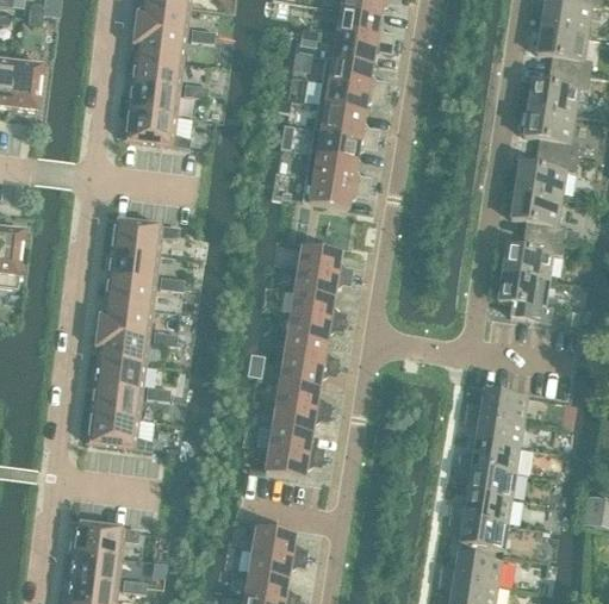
[(138,12),(137,27),(187,33),(191,6),(143,0),(142,12),(138,12)]
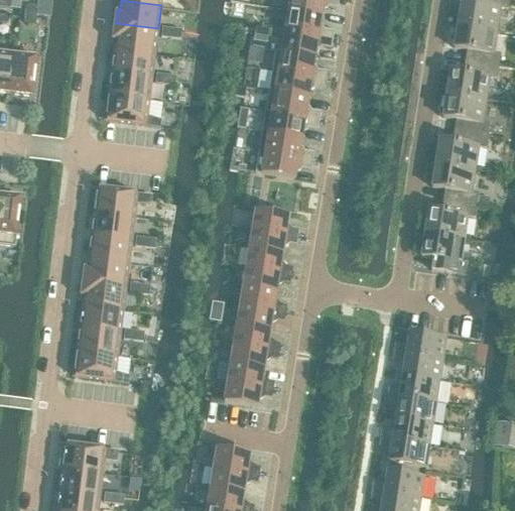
[(289,0),(288,7),(323,13),(324,6),(329,3),(339,4),(339,0),(289,0)]
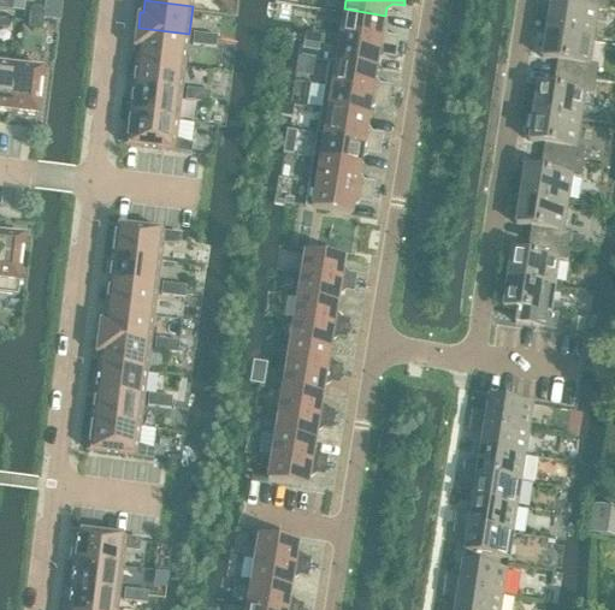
[(550,0),(547,24),(595,33),(598,6),(607,7),(608,0),(573,0),(550,0)]
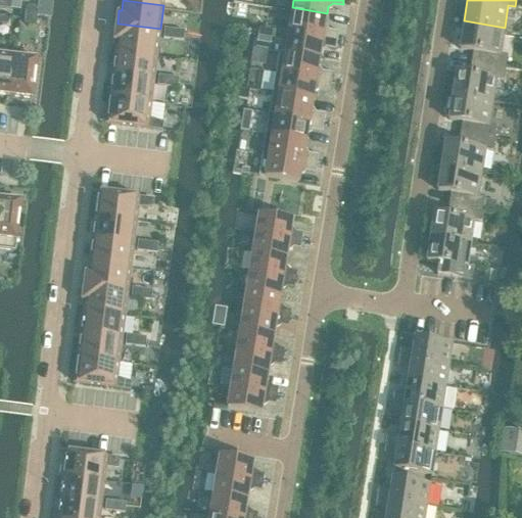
[(27,3),(26,11),(38,12),(39,4),(27,3)]
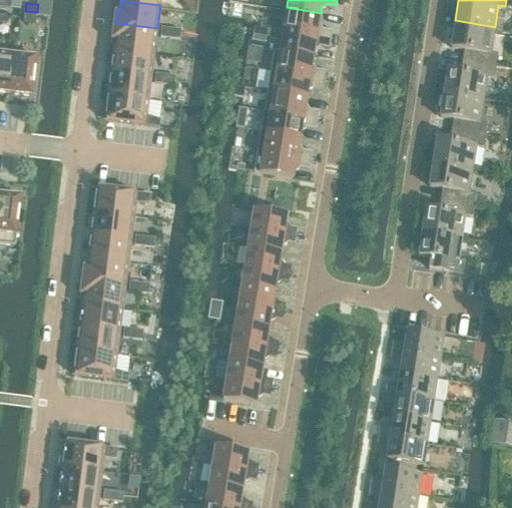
[(287,7),(284,28),(332,36),(333,27),(324,25),(320,20),(321,13),(287,7)]
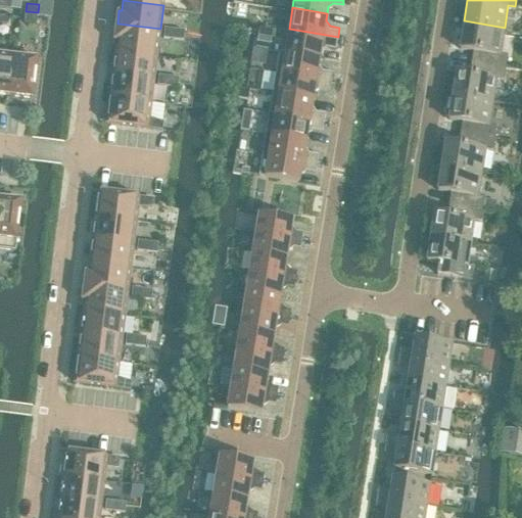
[(10,13),(0,11),(0,19),(9,21),(10,13)]
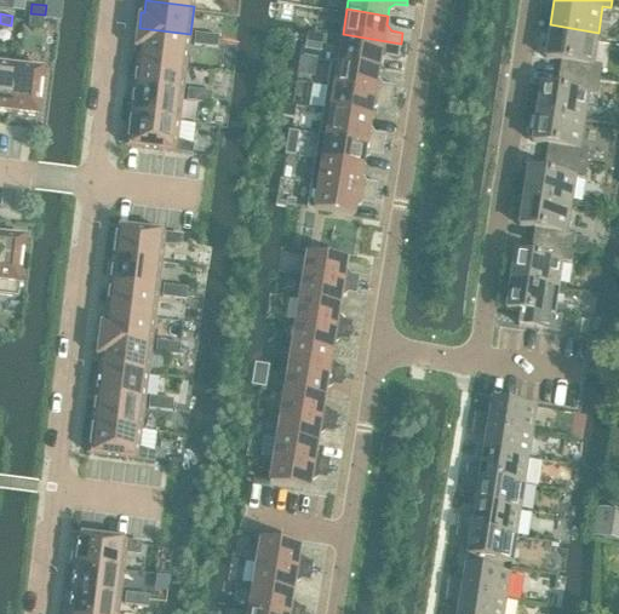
[(30,13),(29,23),(44,24),(45,15),(30,13)]
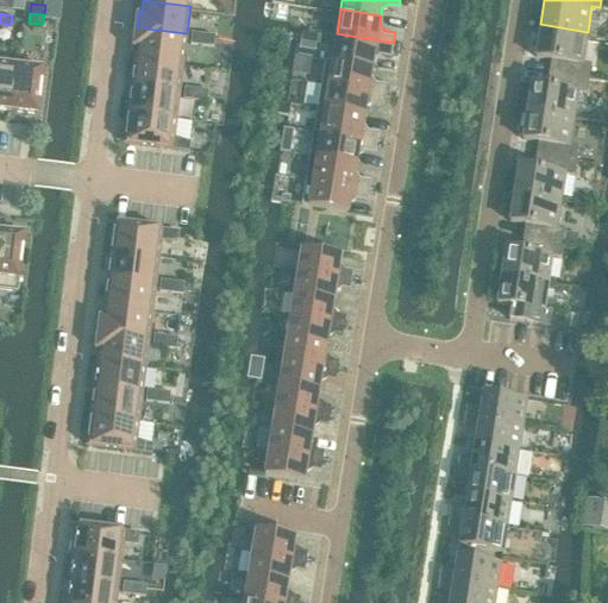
[(557,56),(556,69),(589,74),(591,60),(583,58),(588,32),(540,24),(537,52),(557,56)]
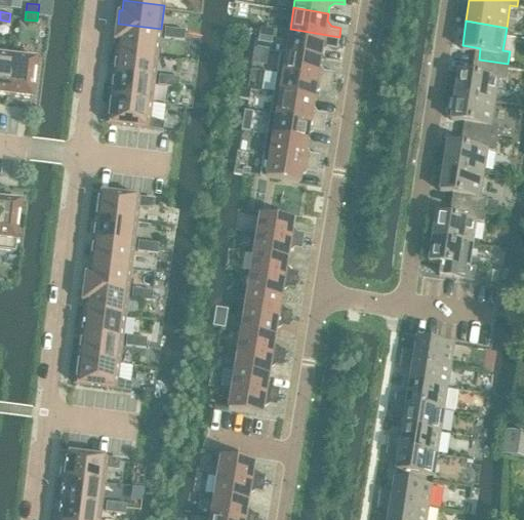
[(118,37),(117,47),(158,52),(161,29),(118,24),(116,37),(118,37)]
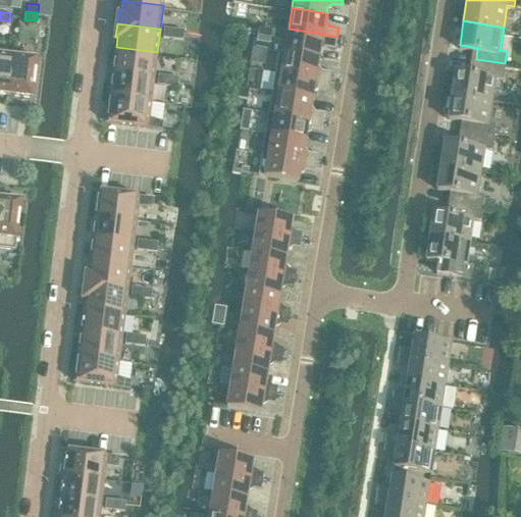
[(173,36),(174,26),(165,24),(164,34),(173,36)]
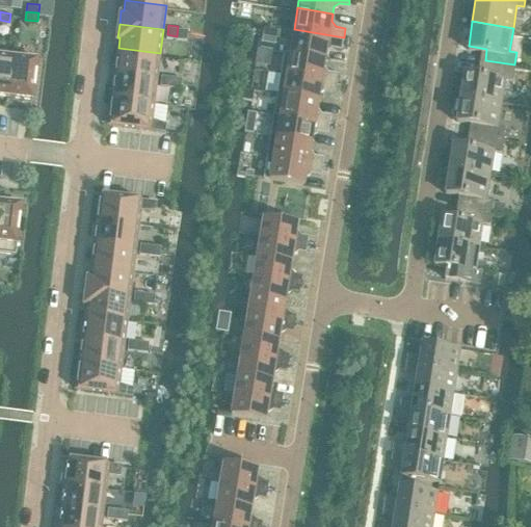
[(187,37),(188,27),(178,26),(177,36),(187,37)]
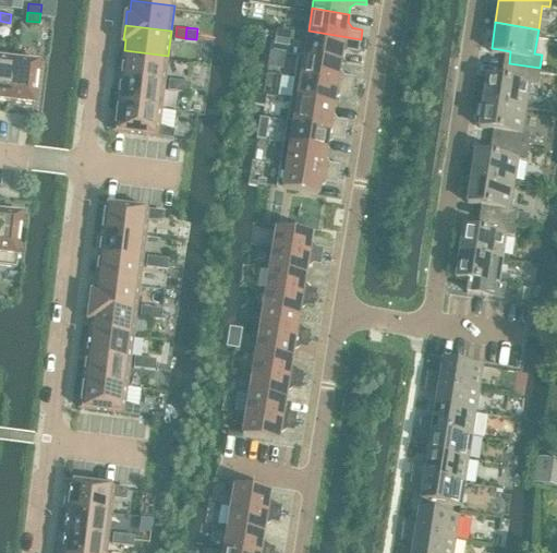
[(309,31),(305,52),(341,58),(343,50),(349,47),(359,48),(361,39),(309,31)]
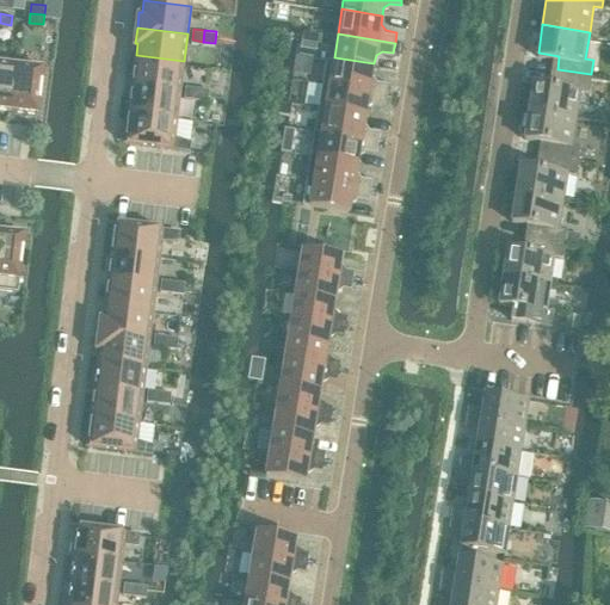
[(318,39),(302,37),(300,53),(306,53),(315,55),(318,39)]
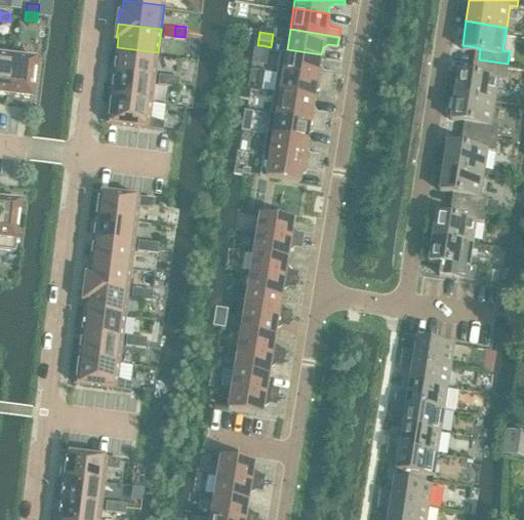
[(117,47),(114,71),(155,76),(158,52),(117,47)]
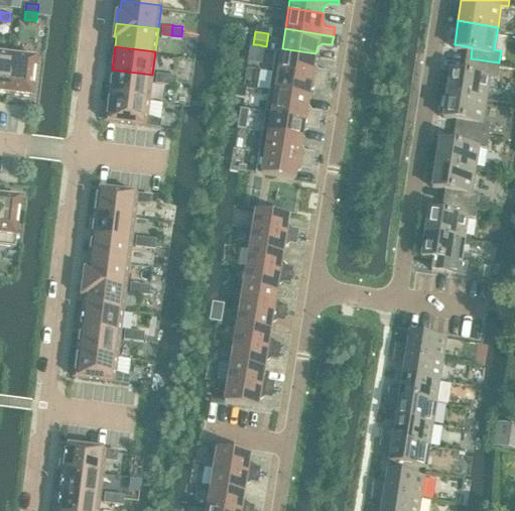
[(282,48),(278,69),(327,77),(328,69),(318,67),(314,61),(315,53),(282,48)]
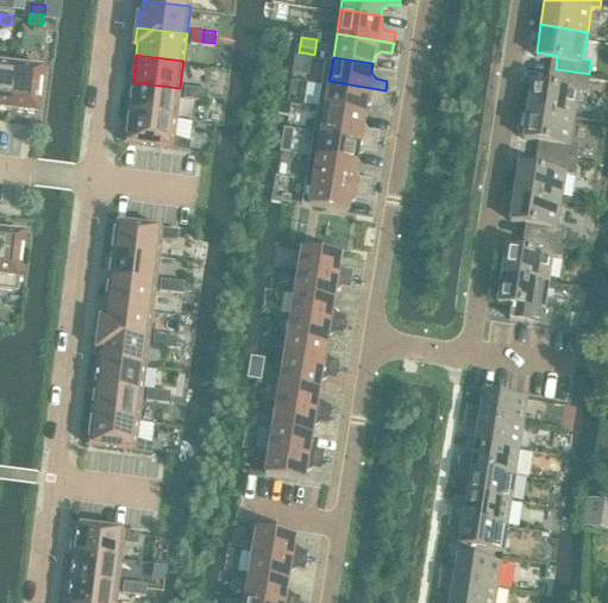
[(13,107),(18,62),(0,60),(0,105),(7,107),(13,107)]
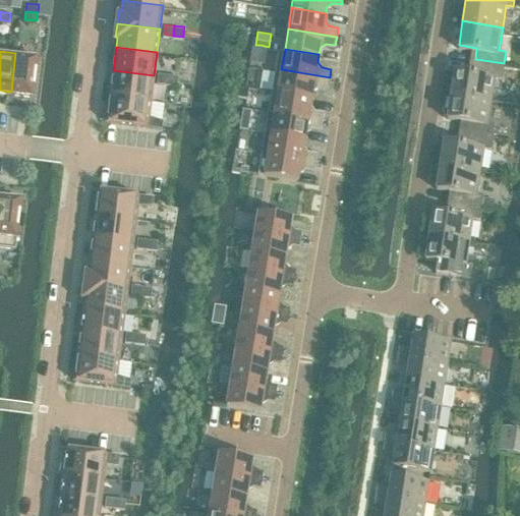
[(15,53),(11,92),(34,95),(38,56),(15,53)]
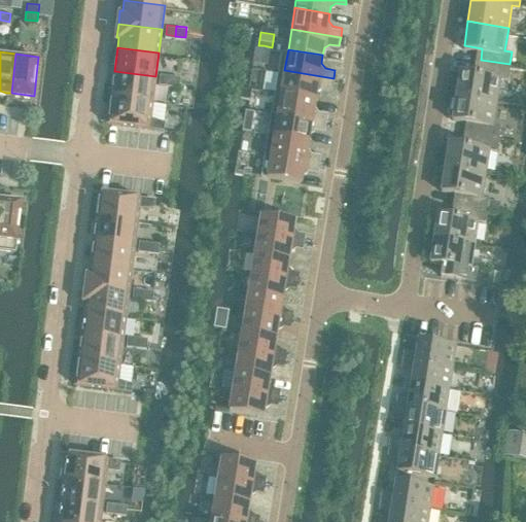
[(460,68),(456,92),(497,99),(500,75),(507,76),(510,64),(481,60),(479,71),(460,68)]
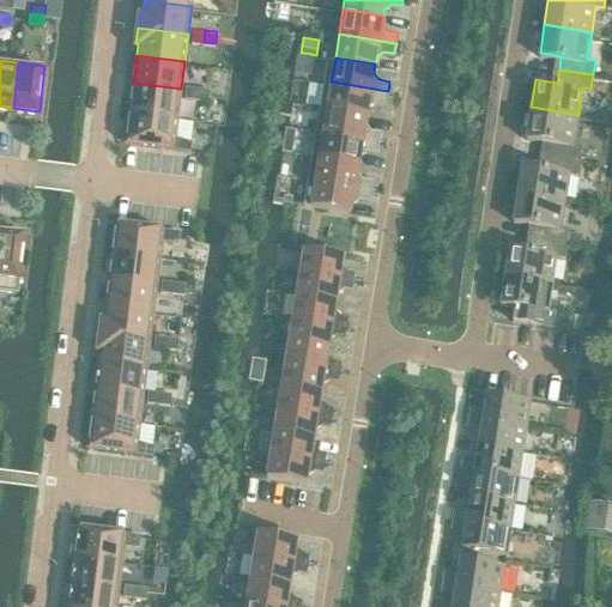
[(331,82),(327,105),(368,113),(369,103),(375,98),(387,101),(388,91),(331,82)]
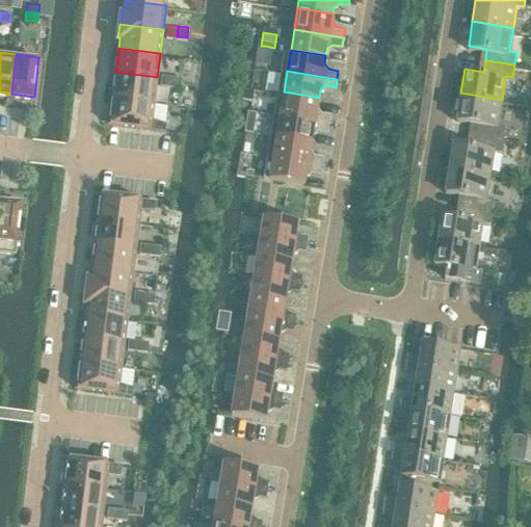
[(115,72),(112,96),(154,101),(157,77),(115,72)]
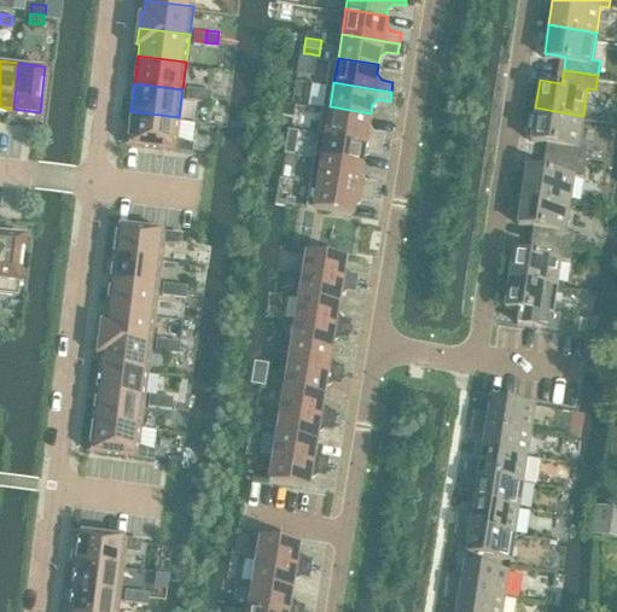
[(198,98),(201,86),(188,85),(187,95),(198,98)]
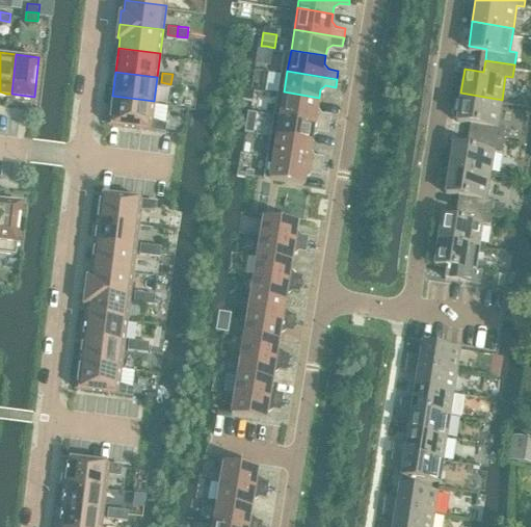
[(181,85),(182,76),(173,74),(170,84),(181,85)]
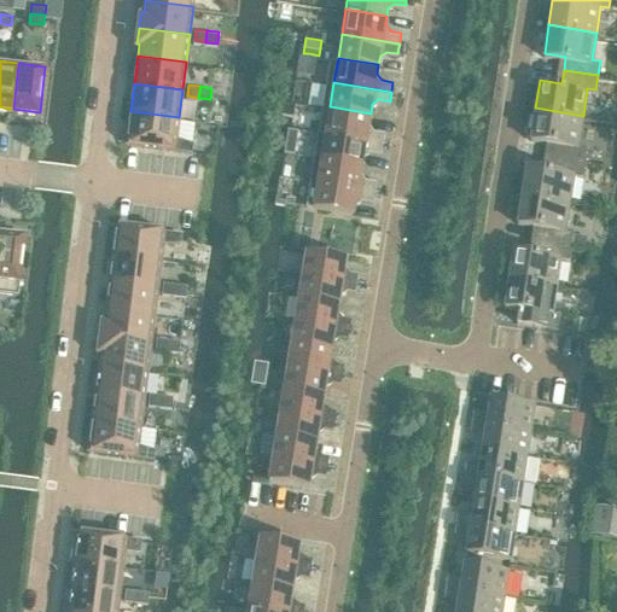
[(330,106),(326,130),(384,140),(385,129),(374,127),(370,121),(371,114),(330,106)]
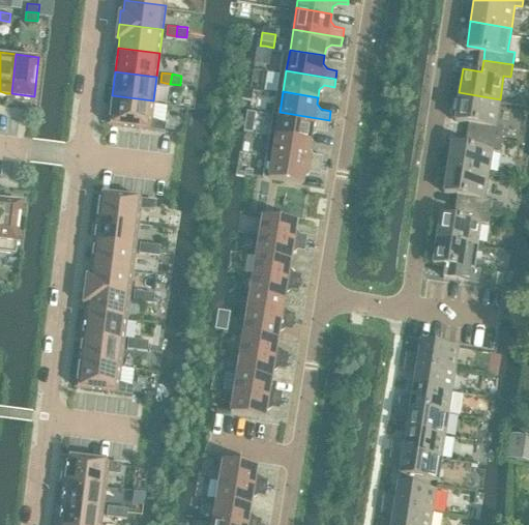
[(473,119),(472,132),(501,136),(503,123),(496,122),(500,99),(459,92),(456,116),(473,119)]
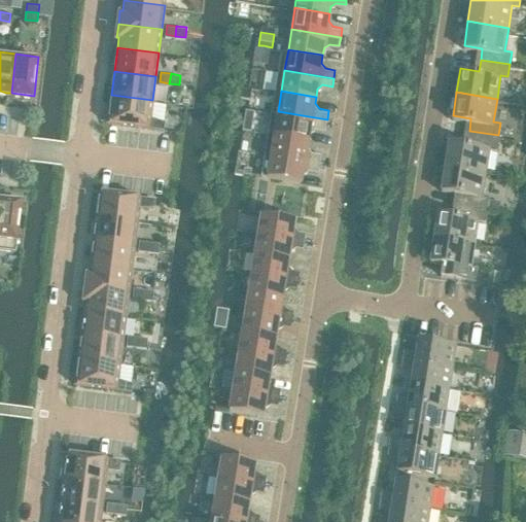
[(111,95),(109,119),(164,127),(165,119),(150,115),(152,100),(111,95)]
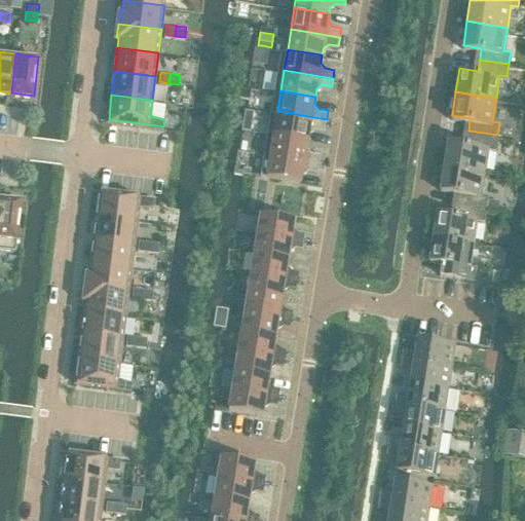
[(277,111),(274,133),(308,138),(309,129),(315,126),(325,127),(327,119),(277,111)]
